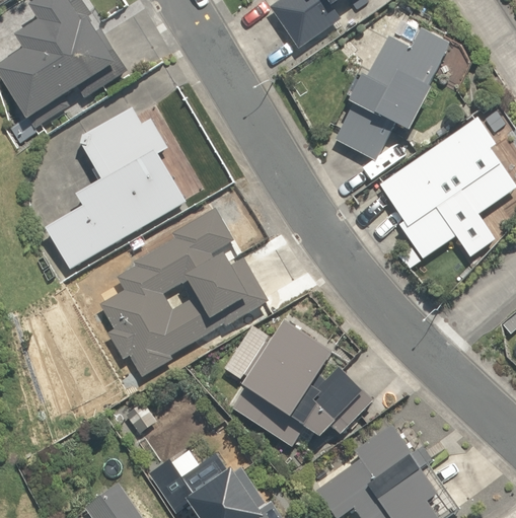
[(85,97),(127,70),(90,13),(91,12),(82,0),(38,0),(28,6),(35,17),(13,32),(21,46),(0,59),(0,74),(34,128),(69,105),(66,100),(80,90),(85,97)]
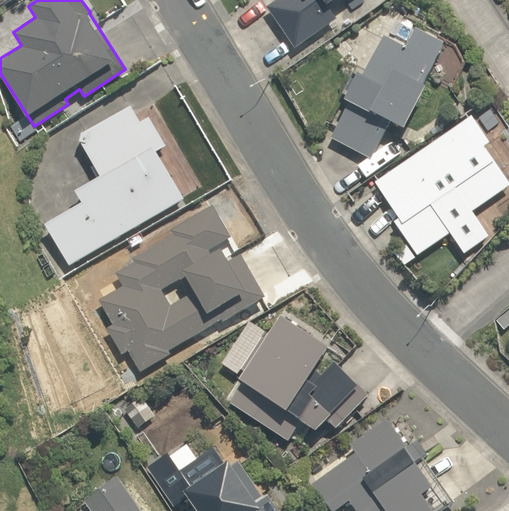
[(284,0),(285,2),(267,12),(290,53),(333,29),(331,24),(372,0),(284,0)]
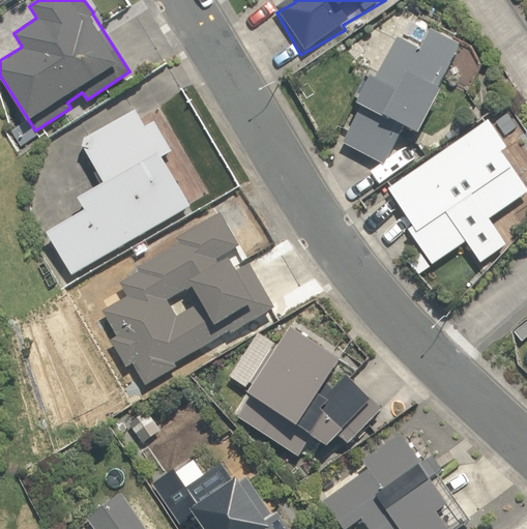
[(439,86),(460,43),(430,29),(420,48),(398,36),(377,77),(374,75),(372,79),(366,76),(354,98),(362,104),(343,142),(384,164),(405,123),(420,131),(443,88),(439,86)]
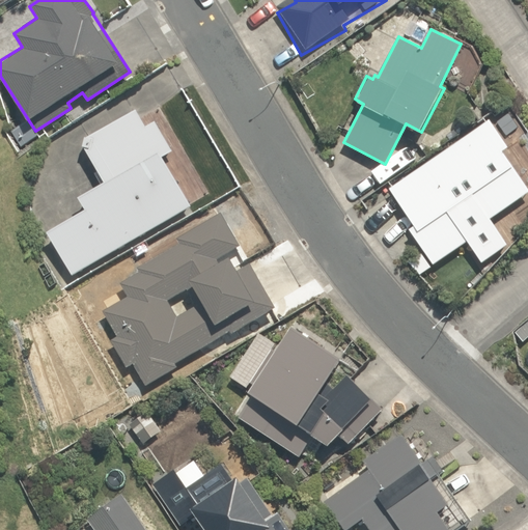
[(144,127),(135,110),(80,142),(104,184),(78,198),(85,211),(47,233),(72,276),(191,207),(162,157),(170,152),(153,121),(144,127)]
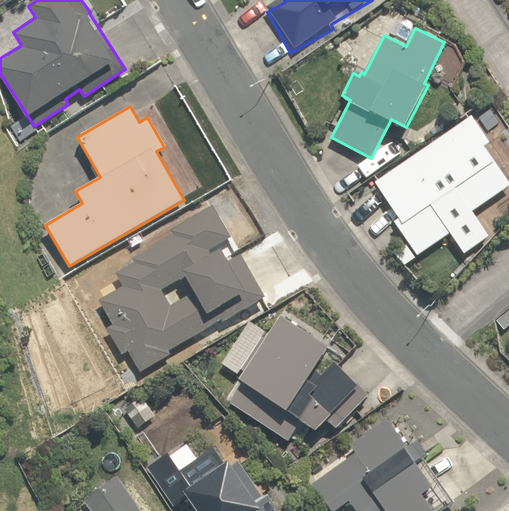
[(19,140),(35,131),(26,115),(10,124),(19,140)]
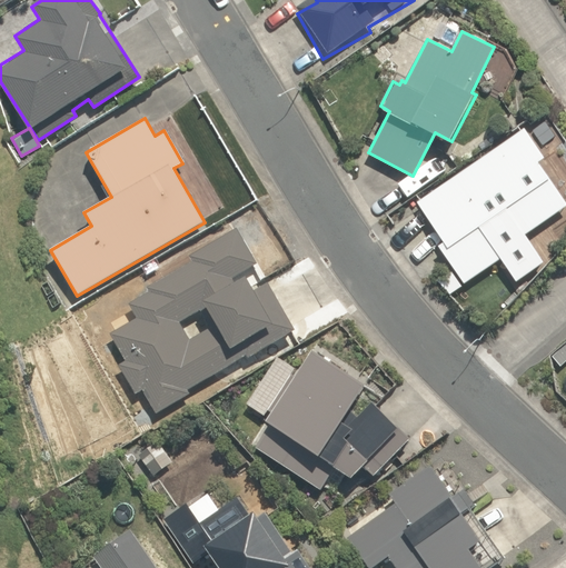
[(464,282),(527,238),(524,233),(565,205),(565,202),(538,161),(544,158),(523,128),(416,201),(444,241),(438,246),(464,282)]
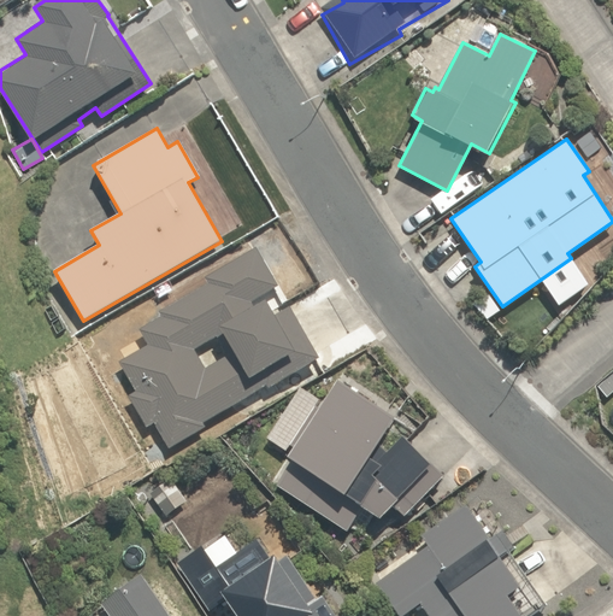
[(253,309),(249,301),(277,286),(254,247),(202,277),(205,283),(155,312),(158,316),(135,329),(145,345),(116,361),(133,391),(125,394),(145,427),(152,422),(166,446),(204,424),(201,421),(264,385),(266,387),(317,357),(287,305),(275,312),(267,300),(253,309)]
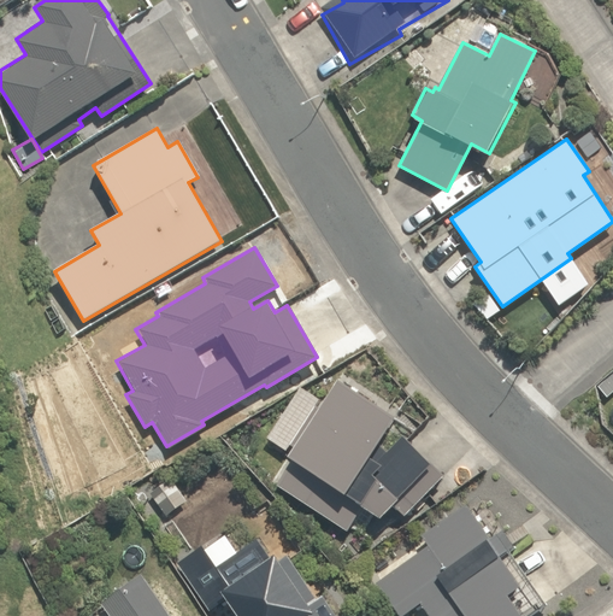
[(390,452),(381,446),(399,416),(339,381),(276,486),(348,528),(364,502),(383,518),(395,505),(406,515),(443,473),(404,436),(390,452)]
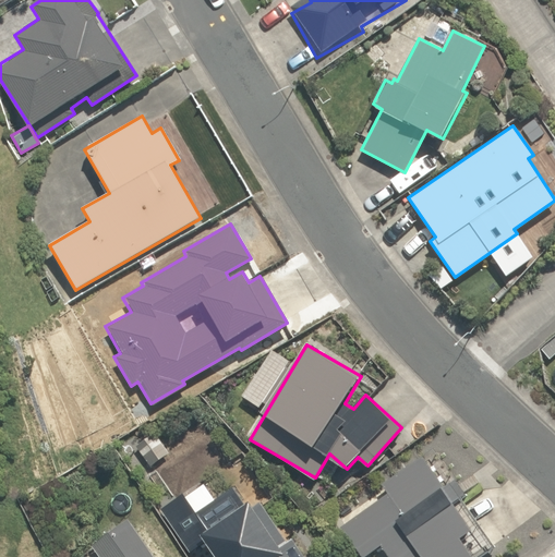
[(444,486),(422,455),(382,483),(387,493),(340,525),(361,556),(362,556),(381,545),(388,556),(475,556),(461,537),(472,529),(454,503),(466,495),(455,480),(444,486)]
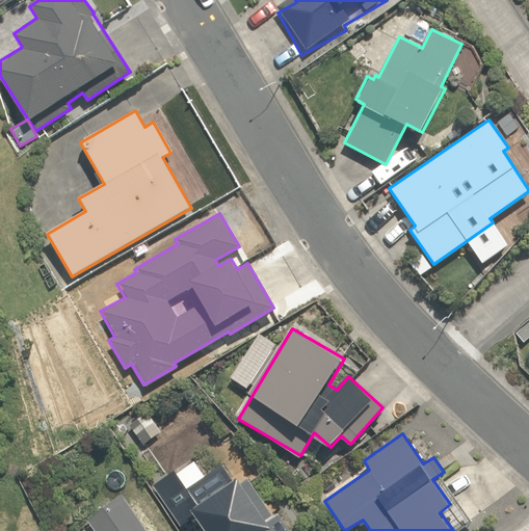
[(274,516),(241,468),(192,501),(196,507),(193,509),(207,530),(290,530),(279,513),(274,516)]
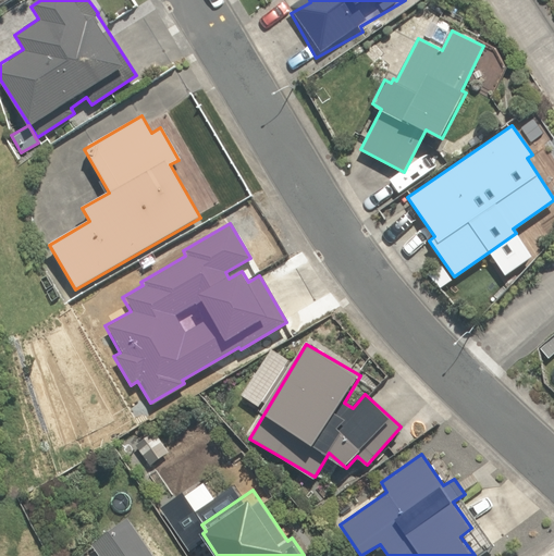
[(156,555),(131,518),(91,543),(100,555),(156,555)]
